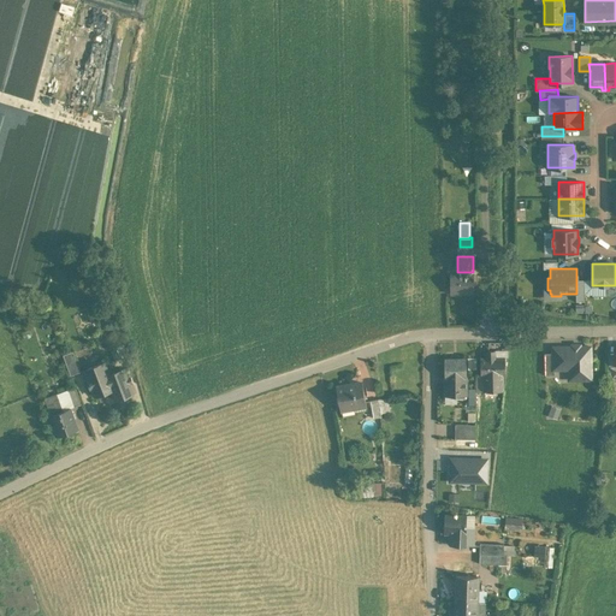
[(473,292),(473,272),(457,272),(451,272),(451,292),(473,292)]
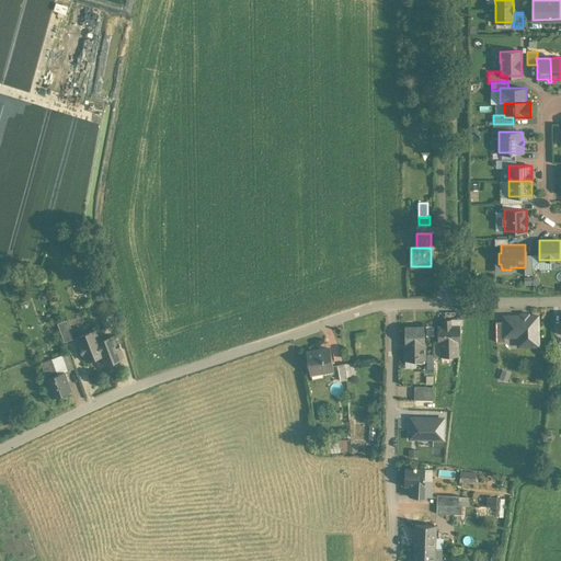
[(501,253),(501,252),(495,252),(495,273),(512,273),(512,267),(511,267),(511,270),(502,270),(502,267),(501,267),(501,264),(499,264),(499,253),(501,253)]
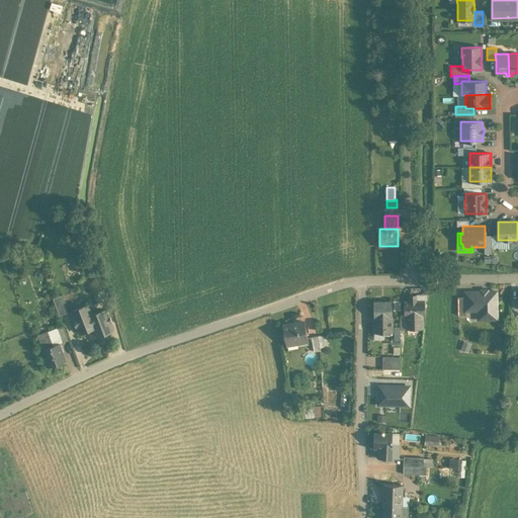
[(497,319),(497,291),(465,291),(465,296),(465,310),(466,310),(479,310),(480,310),(483,313),(484,319),(497,319)]
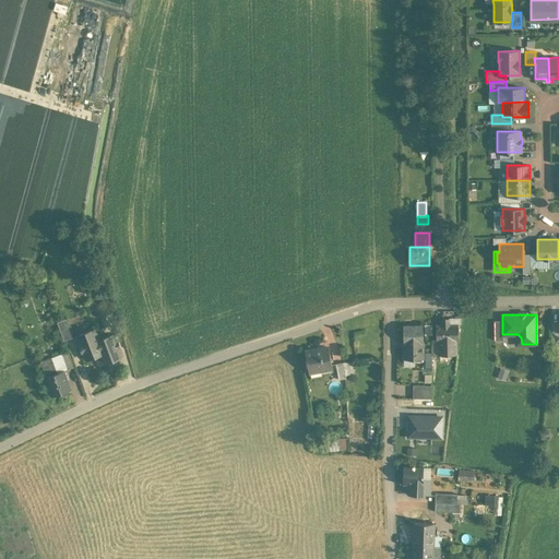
[(73,337),(67,319),(57,322),(64,341),(73,337)]
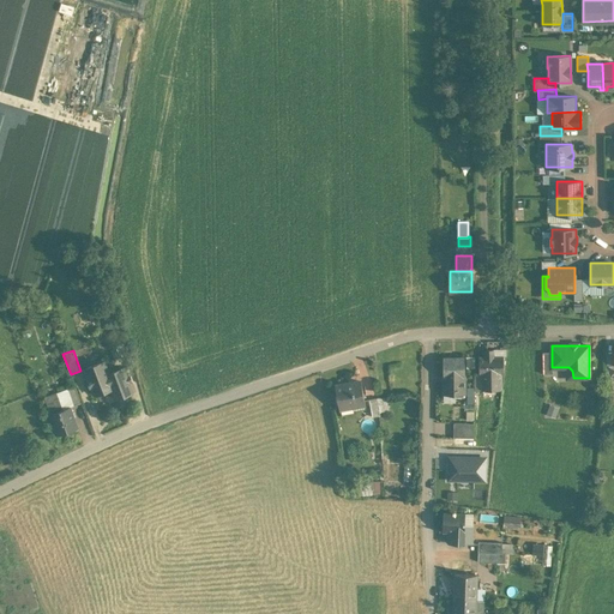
[(494,350),(486,350),(486,356),(480,356),(480,374),(482,374),(482,390),(501,390),(501,374),(504,374),(504,356),(494,356),(494,350)]
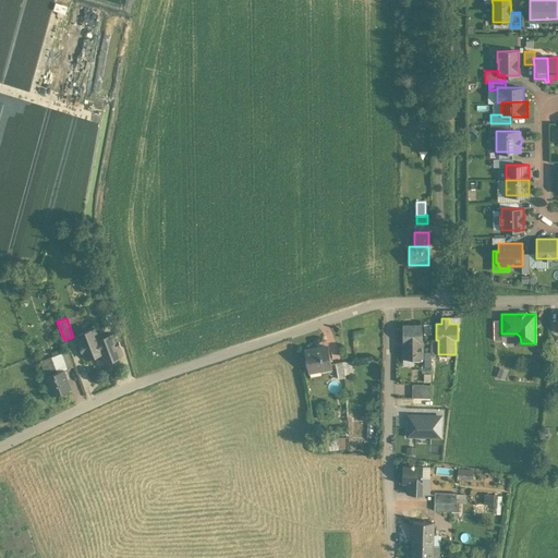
[(422,324),(403,325),(403,358),(414,358),(414,361),(423,360),(422,324)]
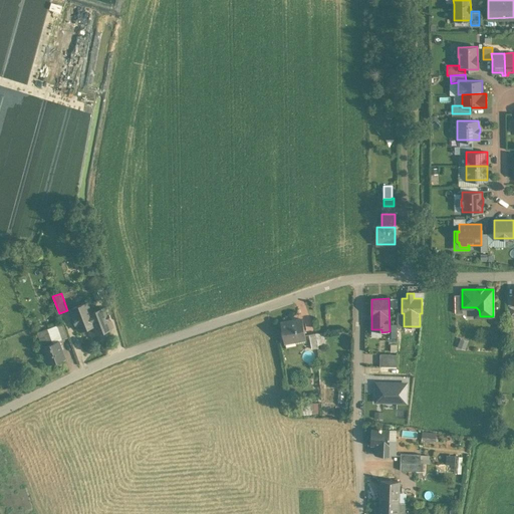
[(103,307),(91,312),(87,302),(71,308),(75,319),(75,320),(75,321),(76,321),(79,330),(93,325),(96,333),(111,327),(107,319),(110,318),(109,314),(106,315),(103,307)]
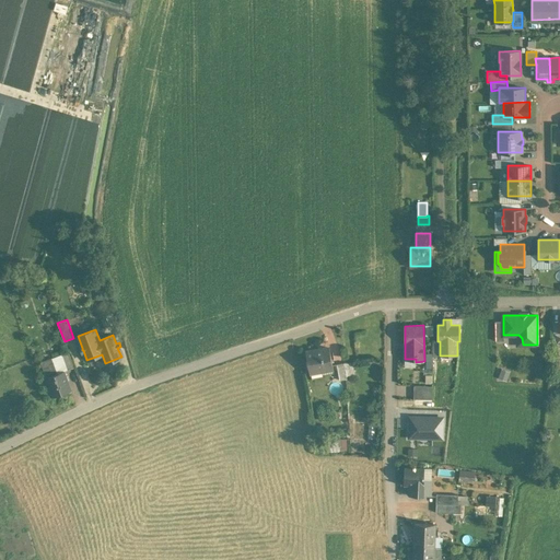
[(329,348),(306,352),(310,372),(323,370),(322,368),(333,365),(333,368),(334,368),(329,348)]
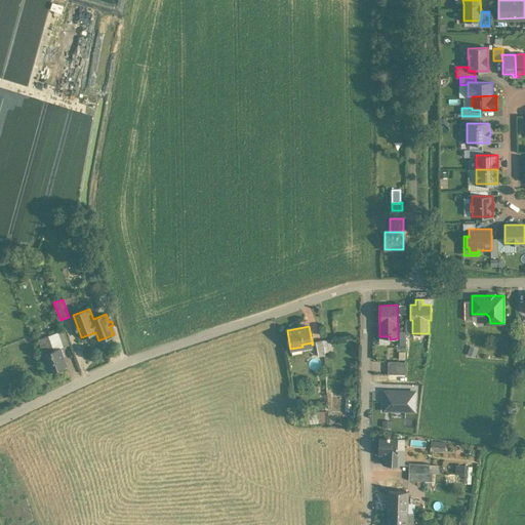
[(68,345),(63,330),(56,332),(62,347),(68,345)]
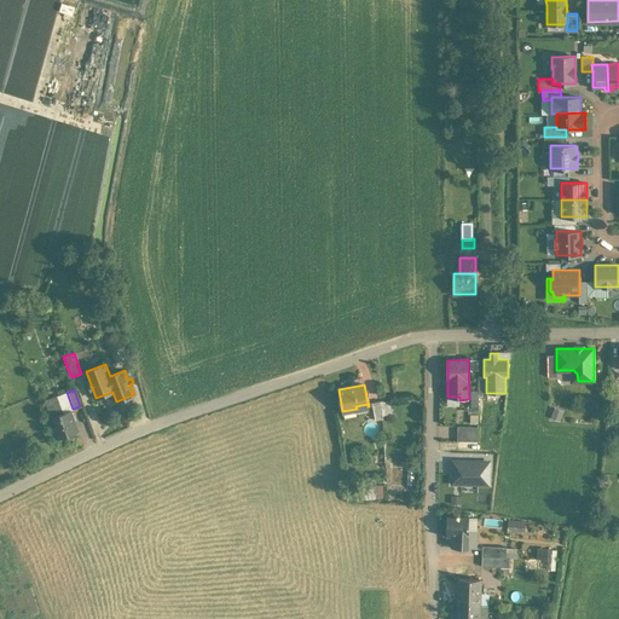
[(486,393),(486,403),(505,403),(505,393),(486,393)]
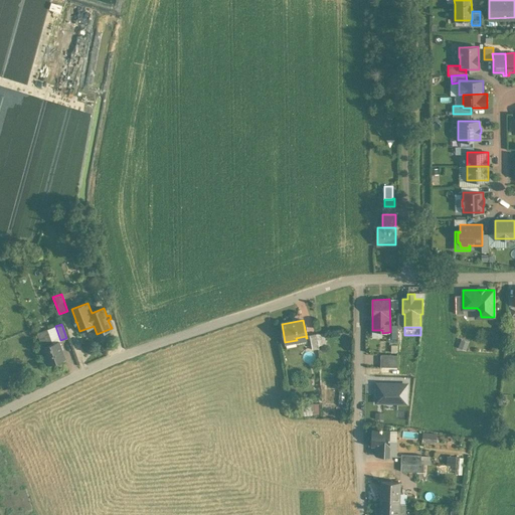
[(58,341),(52,343),(47,329),(37,332),(43,346),(42,347),(49,364),(64,359),(60,346),(58,341)]
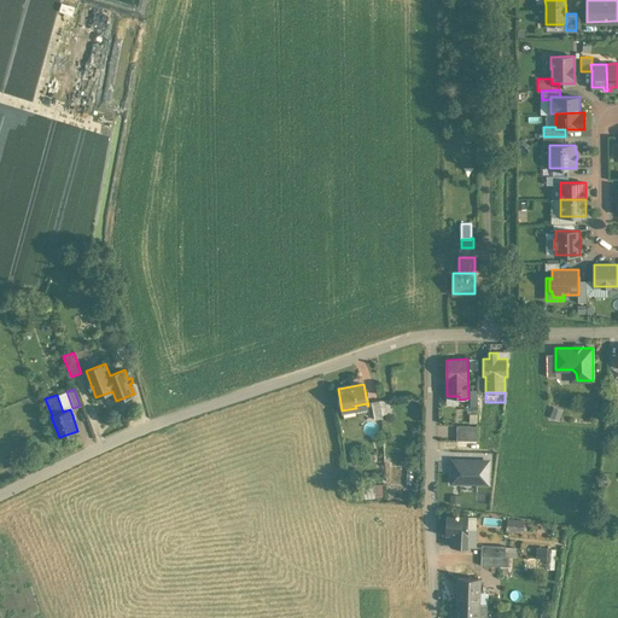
[(383,418),(382,400),(372,402),(375,419),(383,418)]
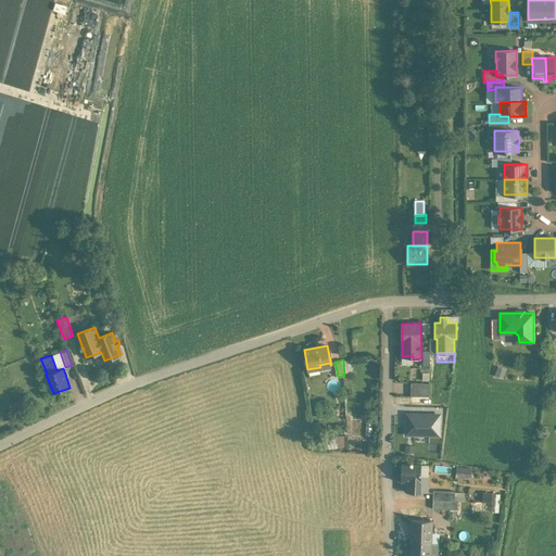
[(506,368),(497,365),(494,374),(503,377),(506,368)]
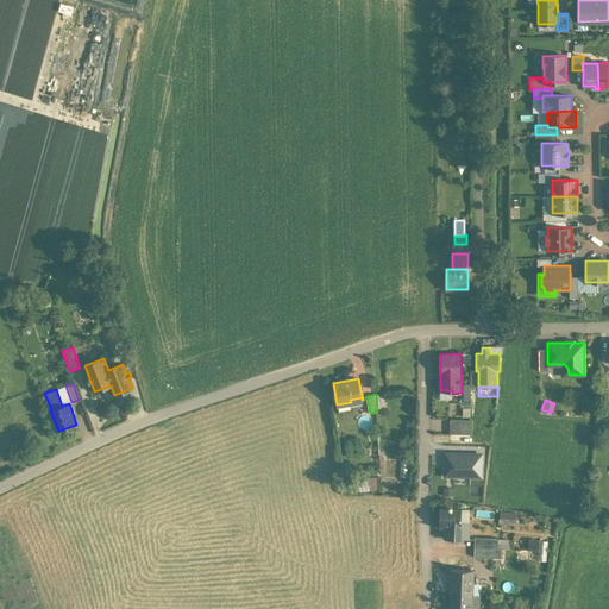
[(470,420),(452,419),(452,434),(469,434),(470,420)]
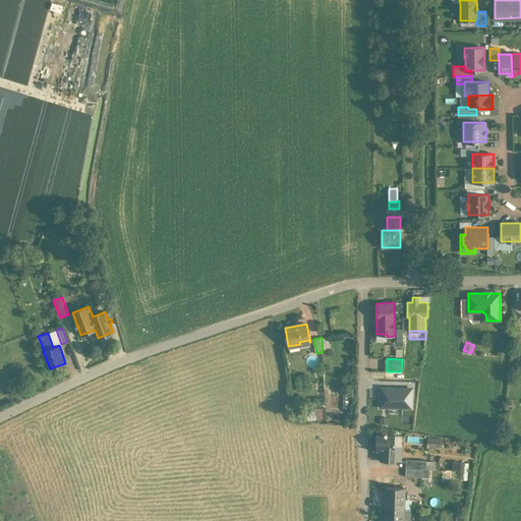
[(315,419),(315,408),(303,409),(303,420),(315,419)]
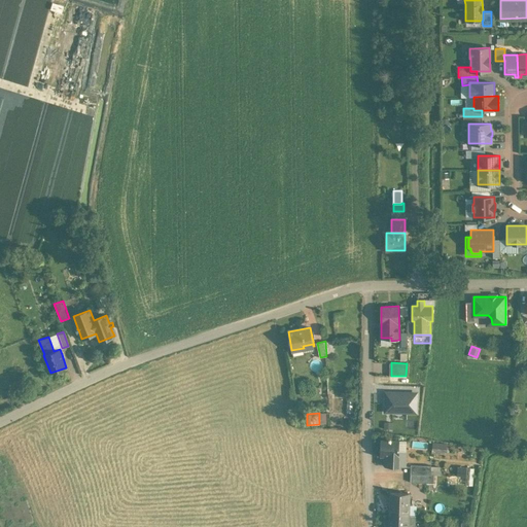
[(399,441),(381,440),(380,456),(385,456),(385,466),(397,466),(398,451),(399,441)]
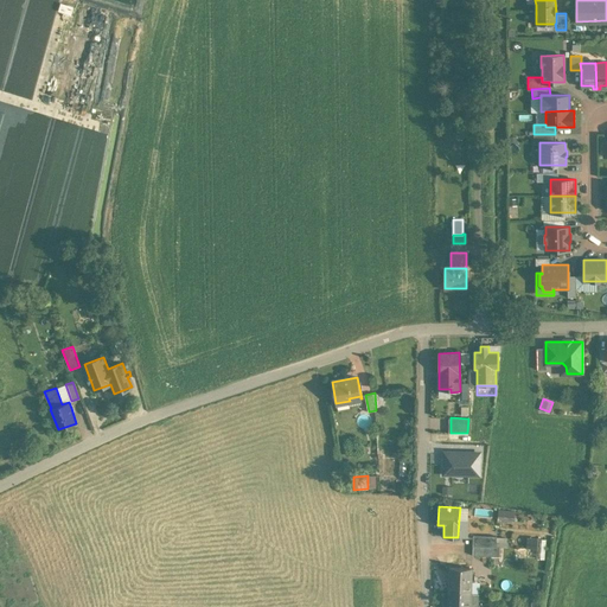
[(513,511),(498,509),(497,519),(512,522),(513,511)]
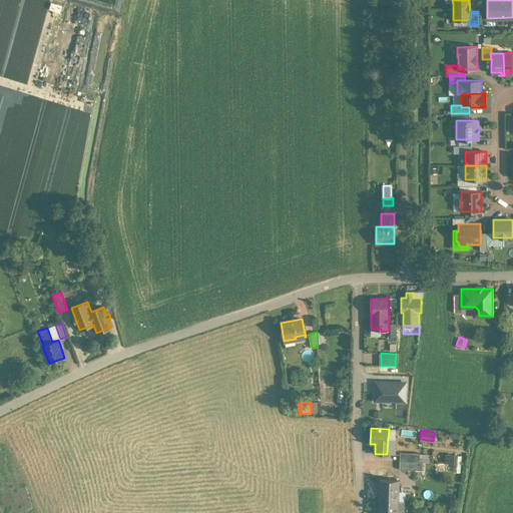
[(420,453),(400,452),(399,461),(419,462),(420,453)]
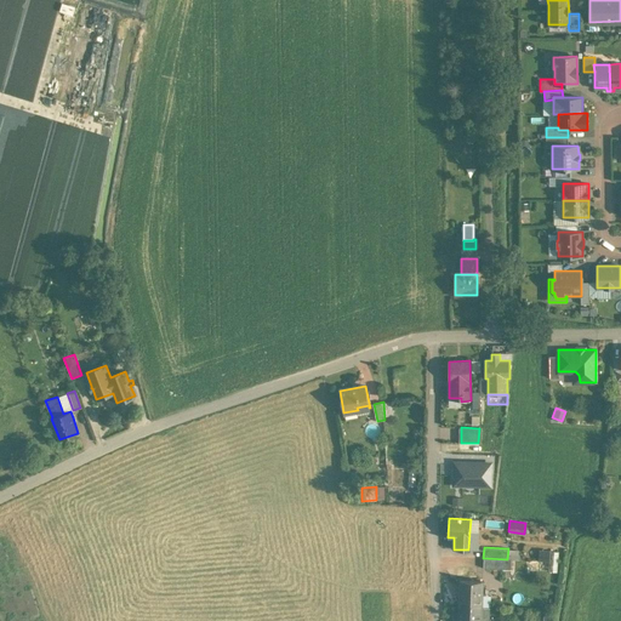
[(507,559),(483,558),(483,567),(511,568),(511,559),(507,559)]
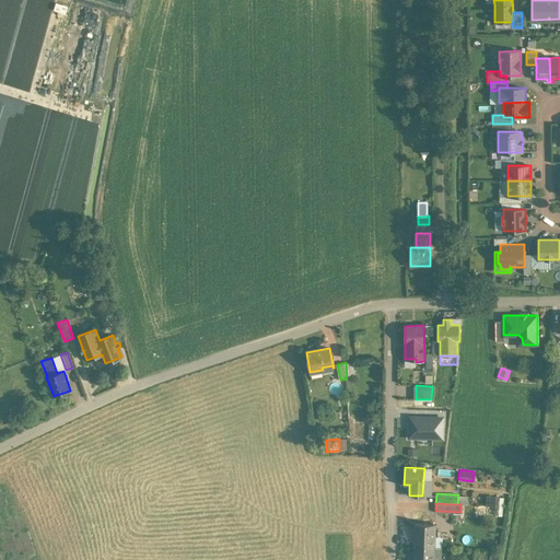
[(434,524),(416,523),(415,546),(434,547),(434,534),(434,524)]
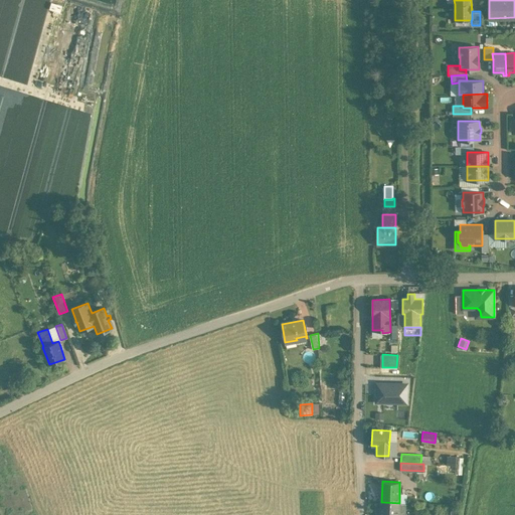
[(399,503),(381,502),(380,514),(398,514),(398,511),(399,503)]
